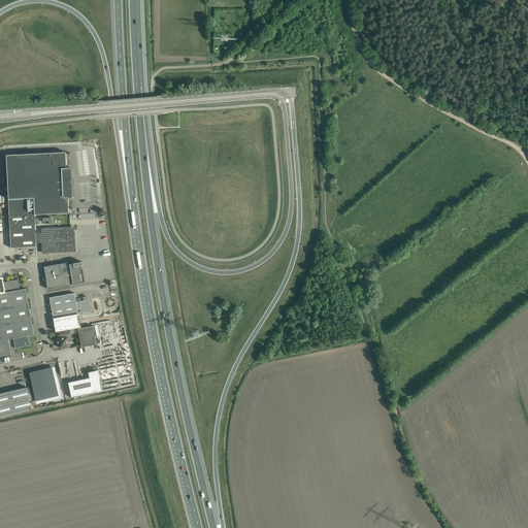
[(65,152),(6,155),(10,248),(36,246),(35,243),(41,242),(41,250),(46,253),(71,252),(75,248),(74,231),(70,227),(45,228),(41,232),(35,233),(34,215),(69,212),(68,197),(71,198),(72,185),(71,185),(71,180),(72,180),(69,168),(66,168),(65,152)]
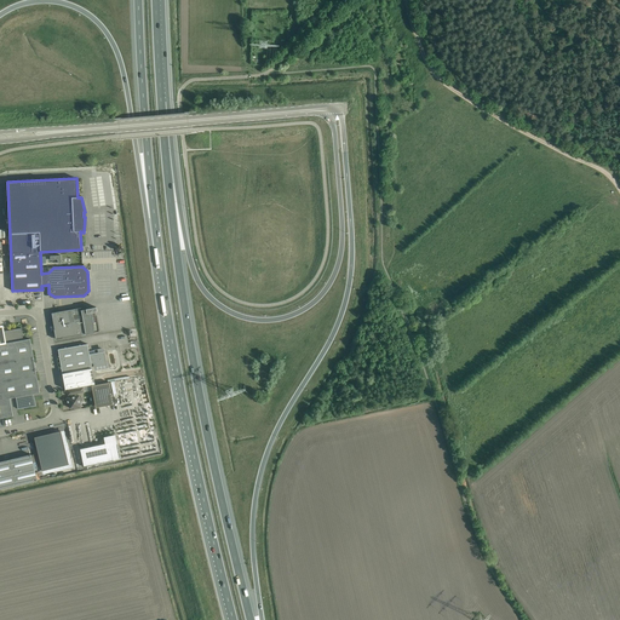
[(56,326),(53,326),(56,339),(99,332),(96,316),(95,316),(93,313),(97,311),(96,308),(85,309),(84,308),(53,313),(56,326)]
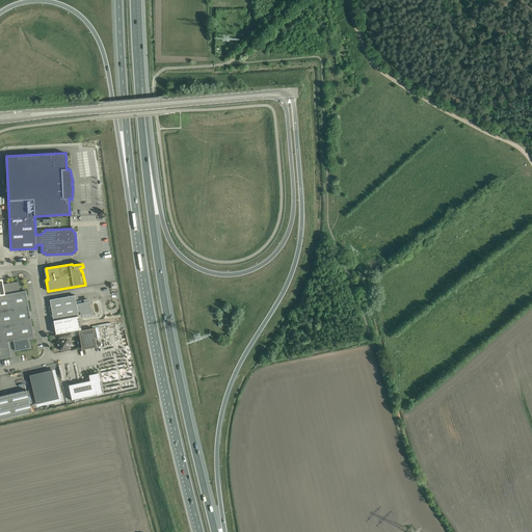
[(36,337),(28,291),(26,291),(20,292),(20,289),(19,282),(3,285),(5,294),(0,295),(0,358),(11,357),(8,342),(14,341),(16,351),(30,348),(29,342),(28,339),(34,337),(36,337)]
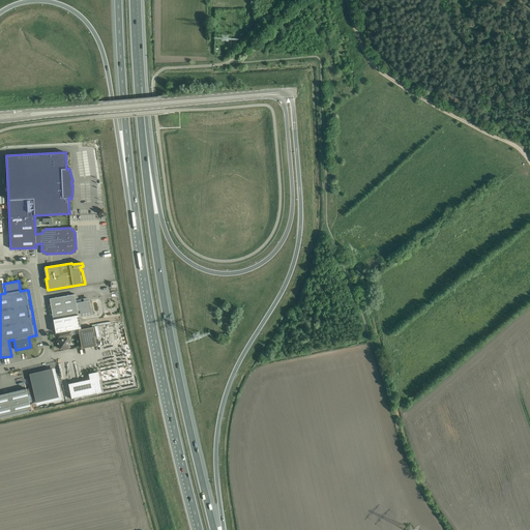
[(51,304),(53,320),(56,333),(82,328),(79,316),(78,312),(81,311),(82,314),(84,314),(91,312),(89,302),(89,301),(90,301),(90,300),(89,300),(89,297),(83,298),(84,301),(77,302),(75,294),(55,298),(50,298),(51,304)]
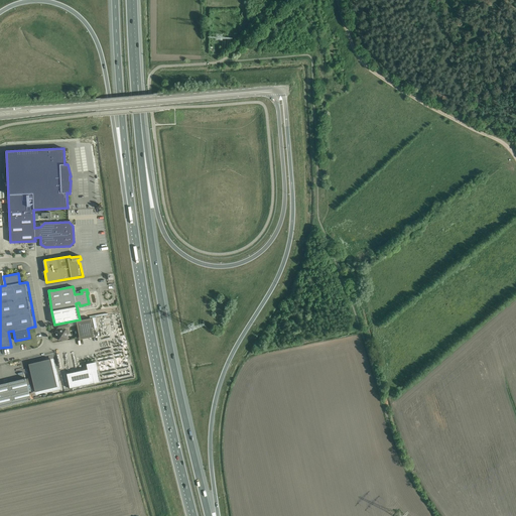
[(120,325),(118,313),(107,315),(102,314),(101,317),(98,316),(94,317),(95,328),(96,325),(103,324),(103,320),(104,326),(107,327),(106,325),(107,323),(107,318),(112,318),(112,320),(115,320),(114,326),(112,326),(117,327),(117,325),(120,325)]
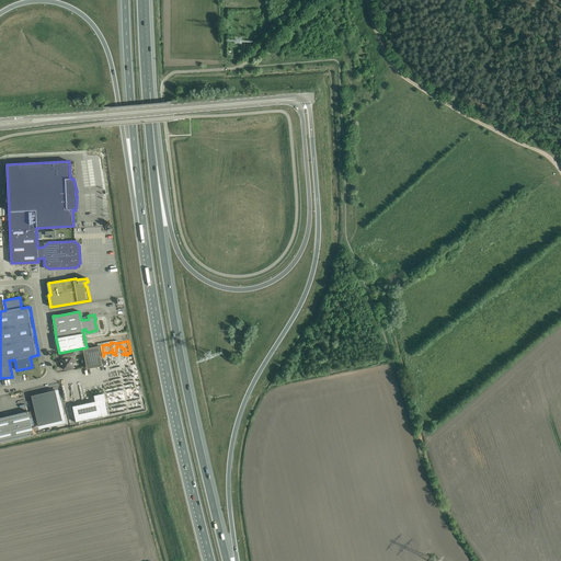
[(82,348),(87,369),(102,366),(99,346),(82,348)]
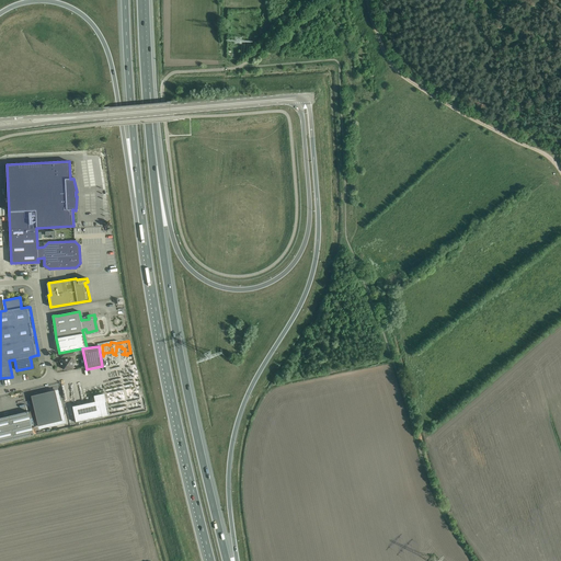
[(76,351),(71,352),(66,352),(67,356),(68,356),(68,358),(60,361),(61,366),(63,365),(64,369),(68,368),(68,370),(73,369),(71,358),(70,356),(76,355),(76,351)]
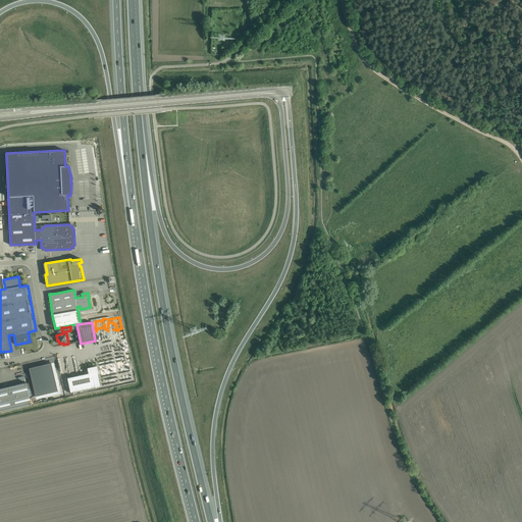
[(116,343),(104,344),(104,349),(110,349),(110,352),(116,351),(116,343)]
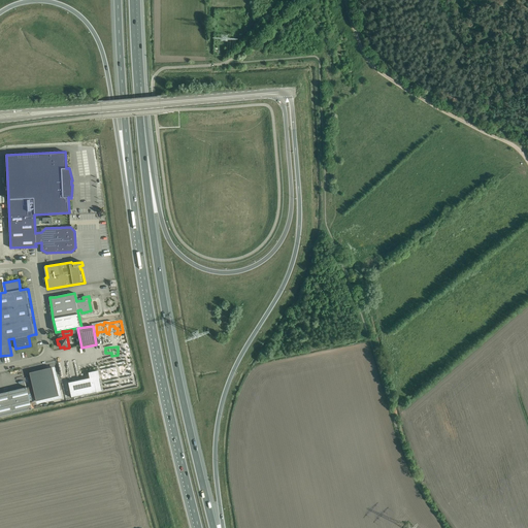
[(52,367),(29,372),(36,401),(59,396),(52,367)]
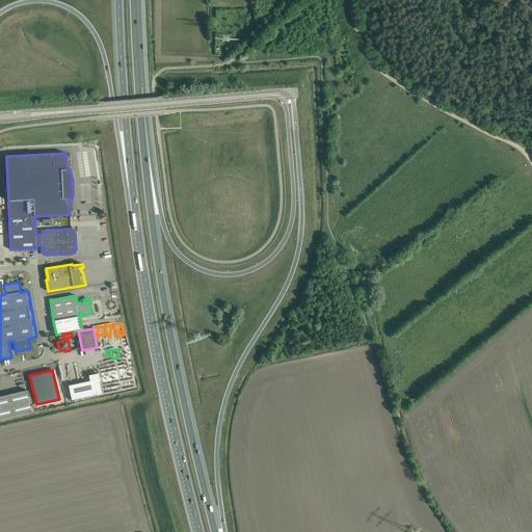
[(102,393),(99,374),(90,376),(91,380),(69,386),(73,403),(97,398),(97,395),(98,395),(97,394),(102,393)]
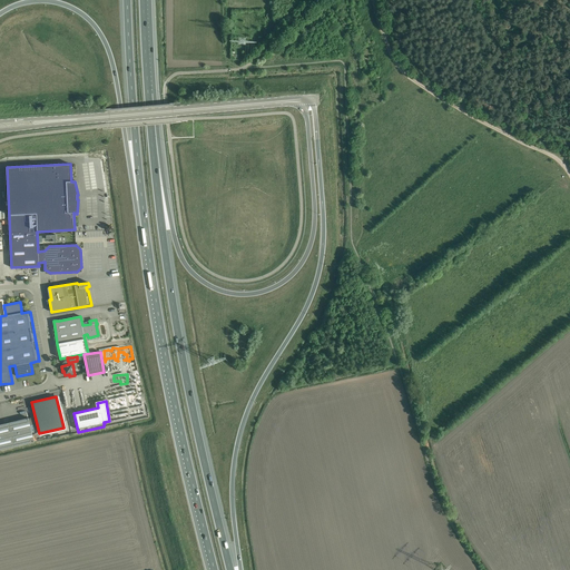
[(0,450),(33,442),(28,418),(0,424),(0,450)]
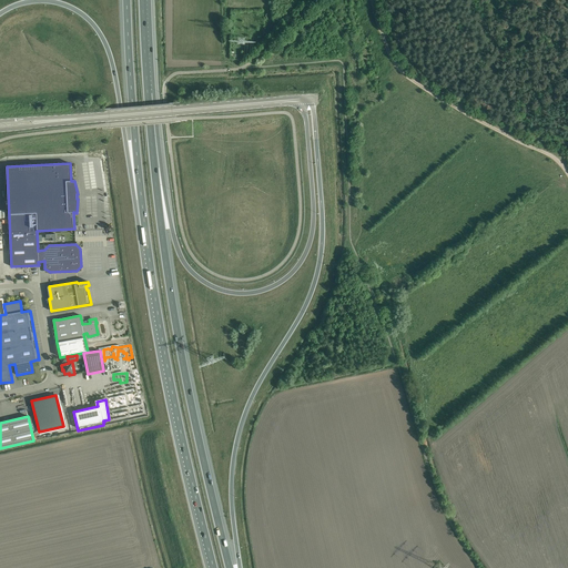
All buildings are outlined.
